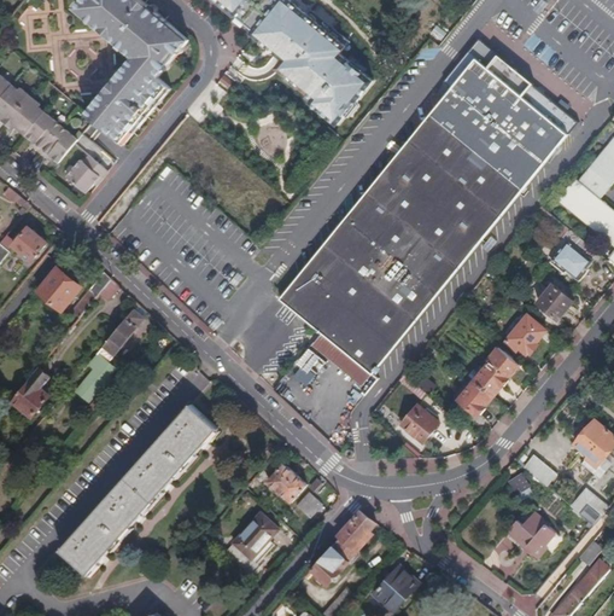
[(74,0),(70,5),(81,16),(83,12),(91,18),(88,21),(92,24),(98,29),(103,34),(107,38),(112,41),(115,39),(133,54),(116,73),(113,71),(94,96),(97,98),(82,114),(87,117),(95,125),(117,143),(127,132),(126,131),(132,123),(134,127),(152,105),(150,103),(155,97),(156,98),(167,85),(155,75),(158,70),(159,69),(157,67),(176,44),(179,46),(180,45),(186,38),(150,7),(140,0),(74,0)]
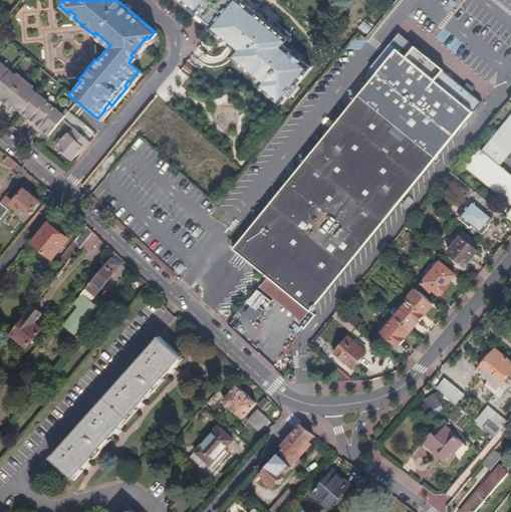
[(175,0),(234,49),(228,56),(258,81),(256,84),(277,101),(307,66),(279,43),(286,34),(255,7),(252,10),(239,0),(175,0)]
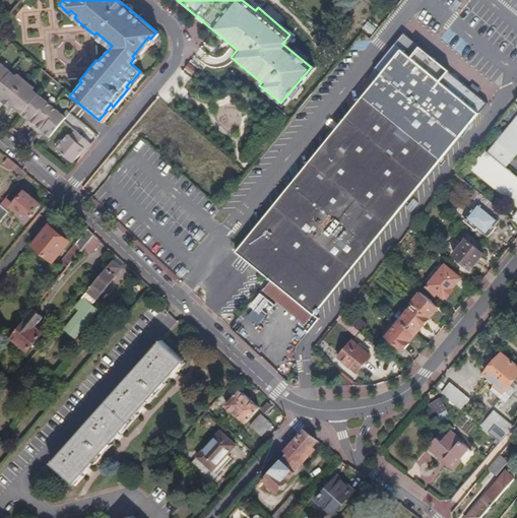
[(74,17),(70,14),(69,16),(69,18),(69,19),(70,21),(71,22),(73,22),(74,22),(75,22),(77,20),(74,17)]
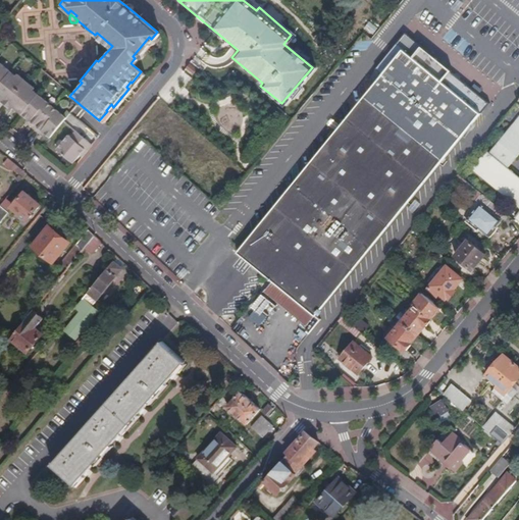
[(369,33),(375,26),(366,18),(360,27),(369,33)]
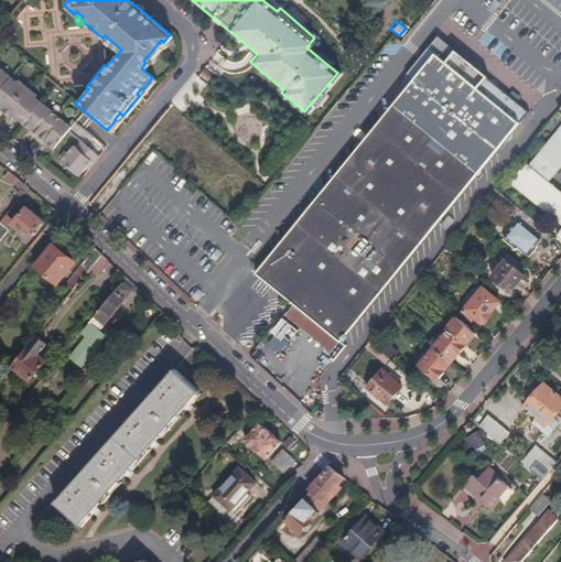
[(220,36),(226,31),(215,21),(209,26),(220,36)]
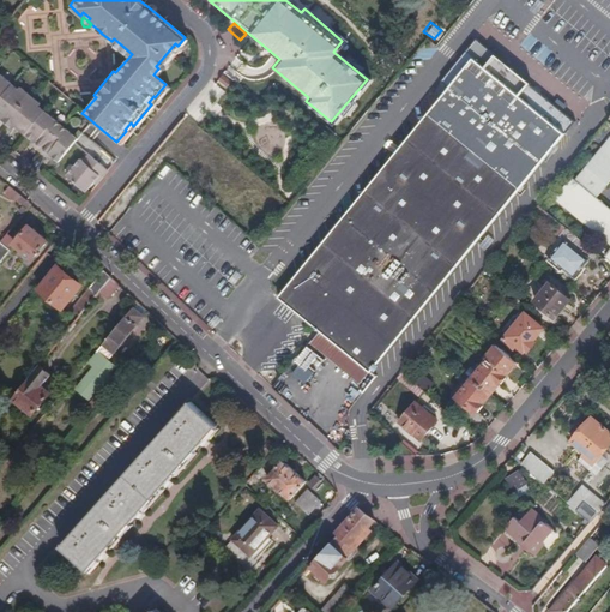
[(112,41),(107,37),(106,40),(106,42),(106,43),(107,46),(109,47),(110,47),(113,47),(115,46),(115,45),(112,41)]
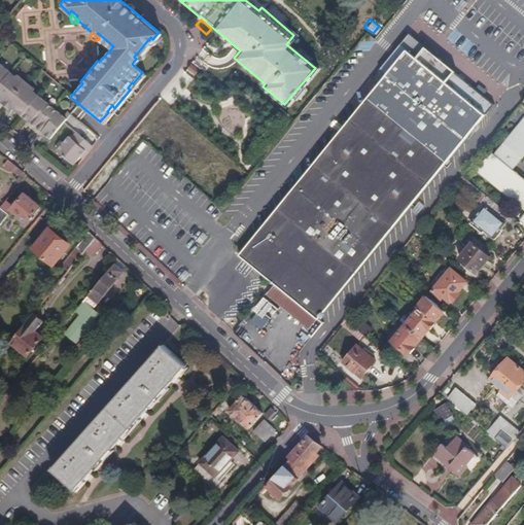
[(113,46),(98,33),(96,35),(99,38),(109,46),(97,61),(99,62),(113,46)]
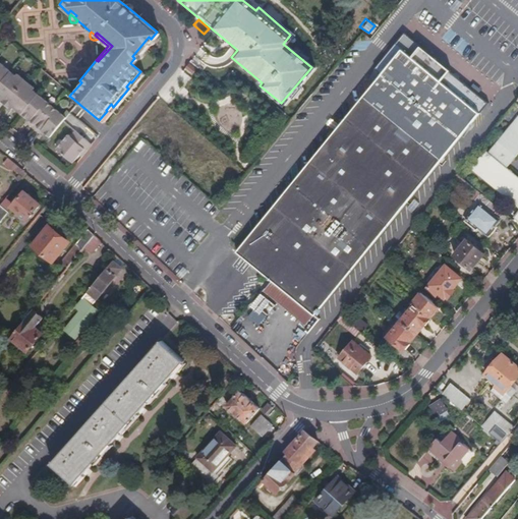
[(151,39),(149,37),(132,56),(134,58),(140,51),(146,45),(151,39)]
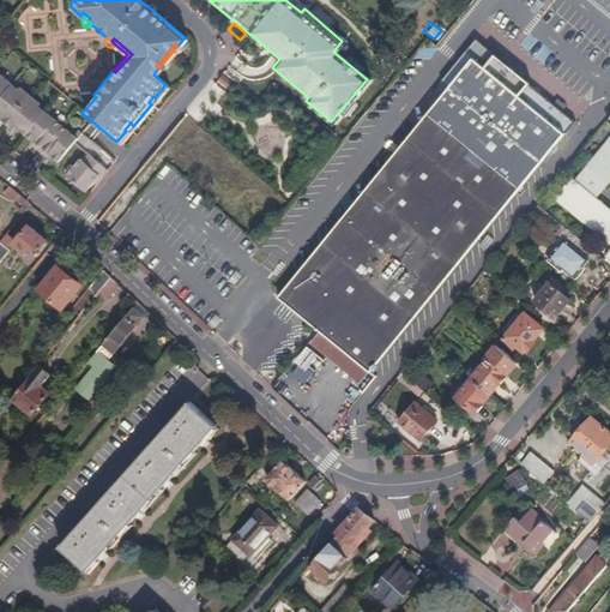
[(471,57),(481,46),(464,49),(439,79),(447,87),(471,57)]
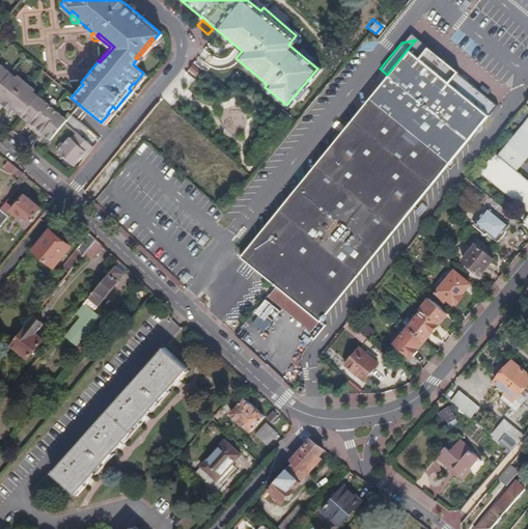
[(456,73),(416,39),(408,49),(448,82),(456,73)]
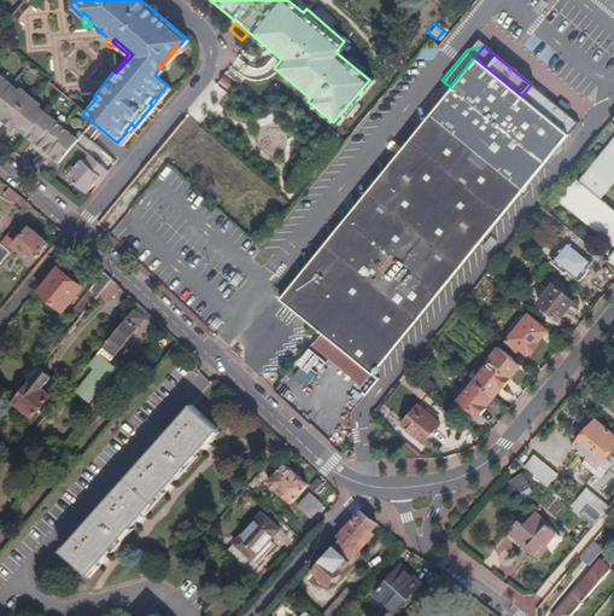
[(500,214),(576,121),(531,85),(521,96),(474,57),(450,87),(438,102),(487,143),(458,178),(500,214)]
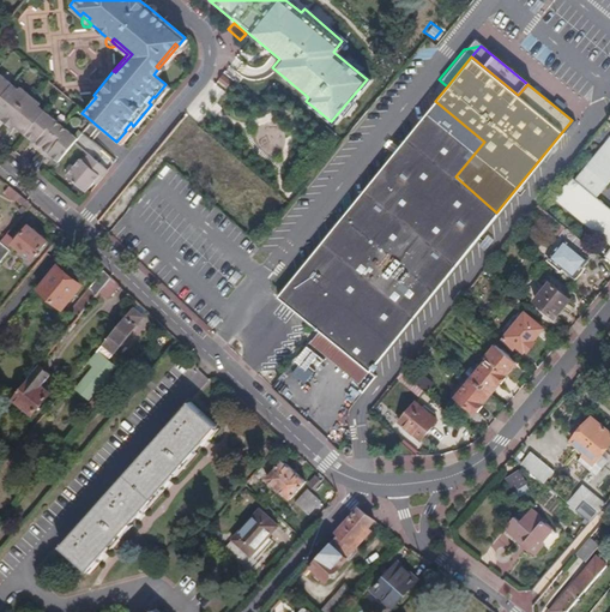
[(35,102),(16,85),(13,88),(0,77),(0,120),(8,127),(11,125),(14,127),(28,138),(30,141),(28,143),(42,155),(44,153),(48,155),(53,160),(72,137),(32,105),(35,102)]
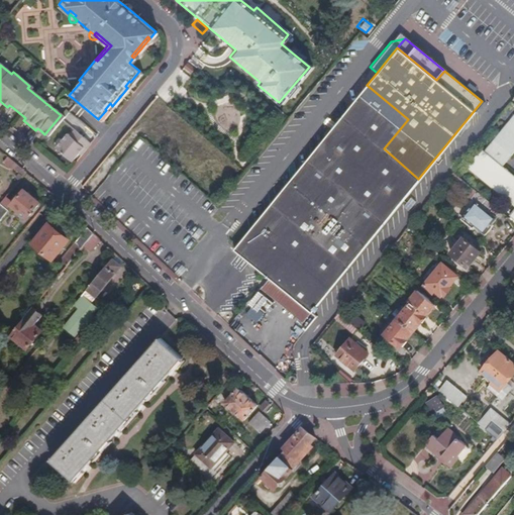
[(458,79),(483,99),(494,86),(470,65),(458,79)]
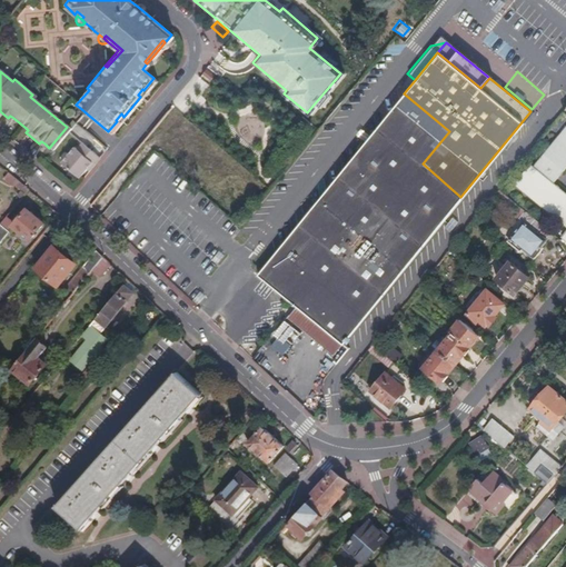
[(140,97),(155,80),(154,78),(144,90),(142,89),(138,95),(140,97)]
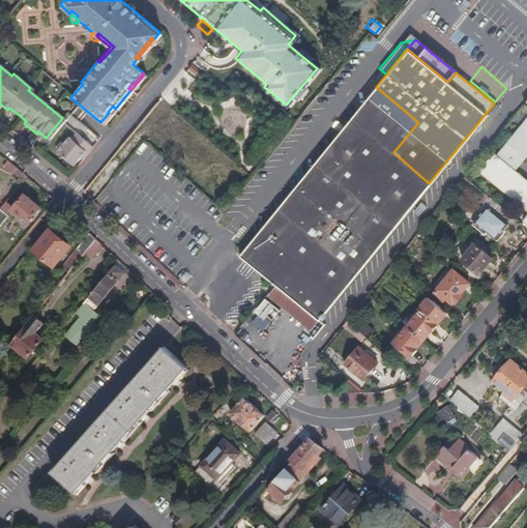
[(70,97),(83,84),(81,82),(68,95),(70,97)]
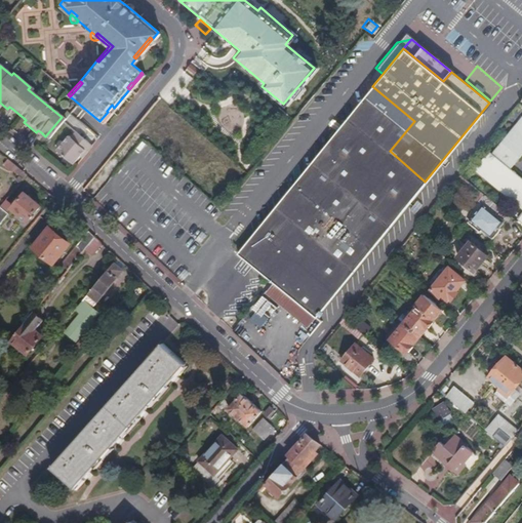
[(314,317),(425,182),(390,151),(414,121),(372,86),(235,253),(270,282),(314,317)]
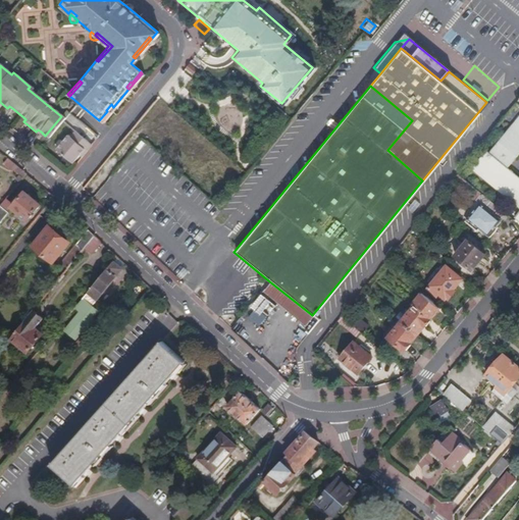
[(71,115),(81,105),(73,99),(64,110),(71,115)]
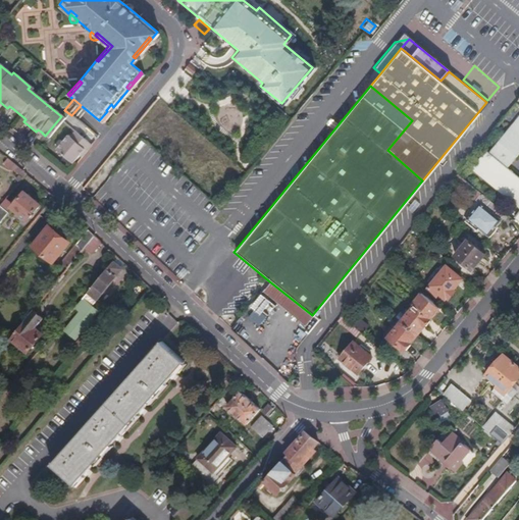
[(100,122),(113,107),(111,104),(106,110),(107,111),(99,120),(100,122)]
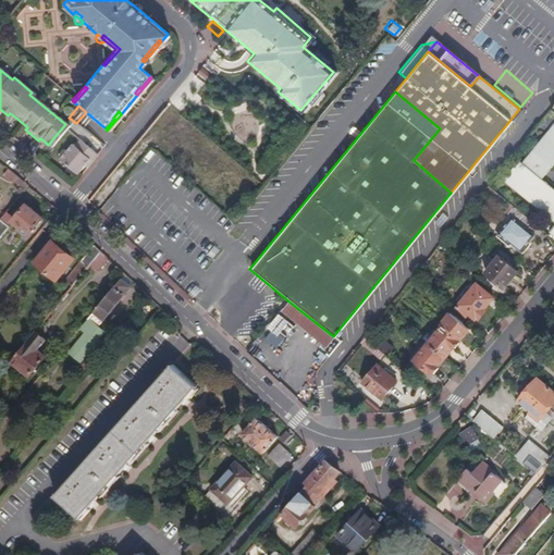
[(540,126),(550,115),(544,111),(536,122),(540,126)]
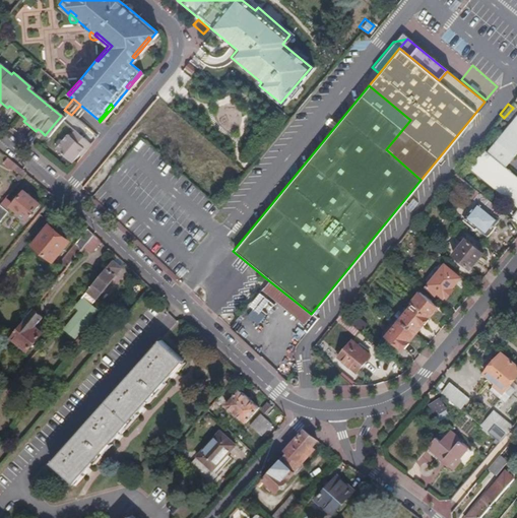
[(203,143),(218,116),(204,109),(189,136),(203,143)]
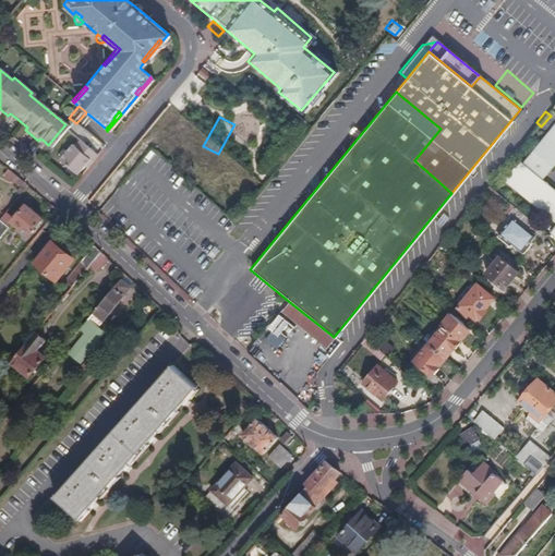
[(167,128),(177,131),(181,121),(170,118),(167,128)]
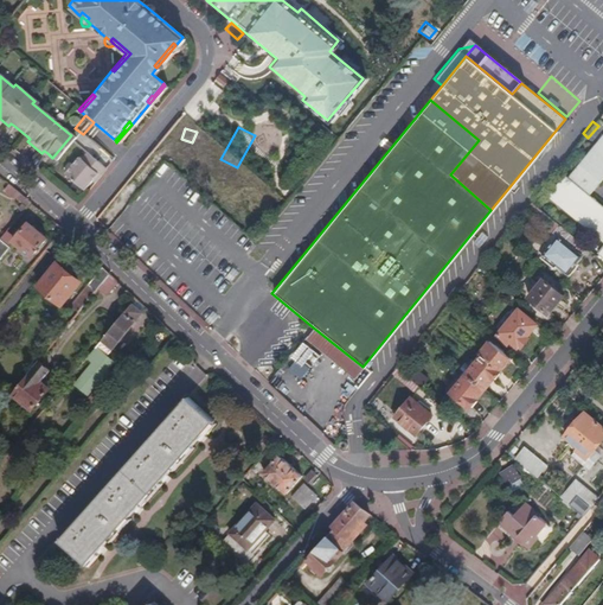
[(602,202),(588,190),(602,171),(602,139),(598,135),(566,172),(564,170),(545,191),(602,239),(596,248),(602,254),(602,202)]
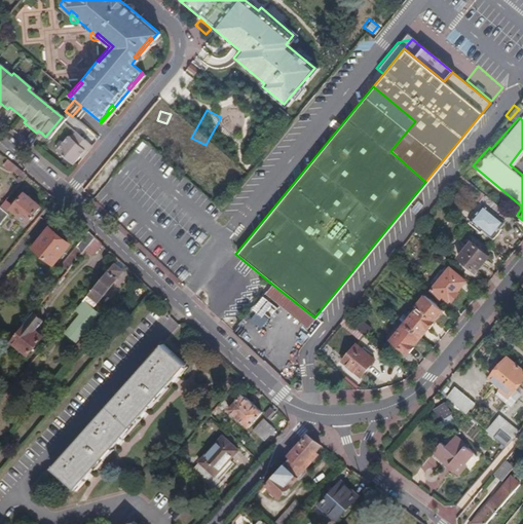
[(78,156),(88,144),(71,131),(67,136),(65,134),(52,149),(69,162),(76,154),(78,156)]
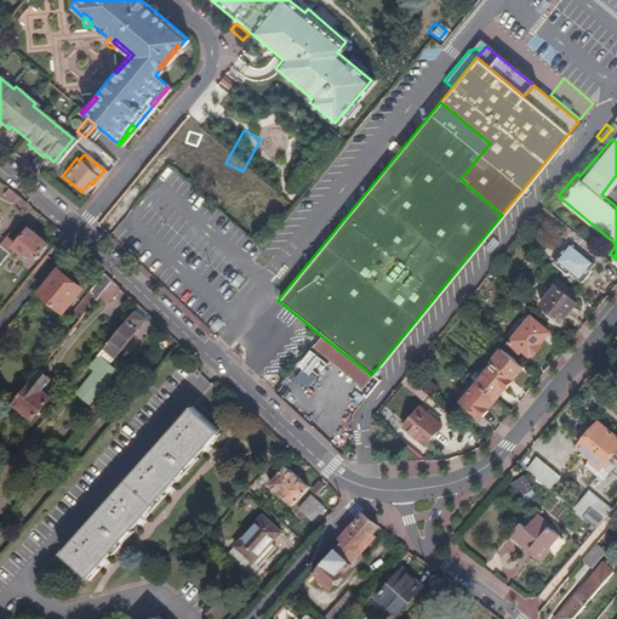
[(28,205),(6,187),(0,193),(12,203),(13,202),(23,210),(28,205)]
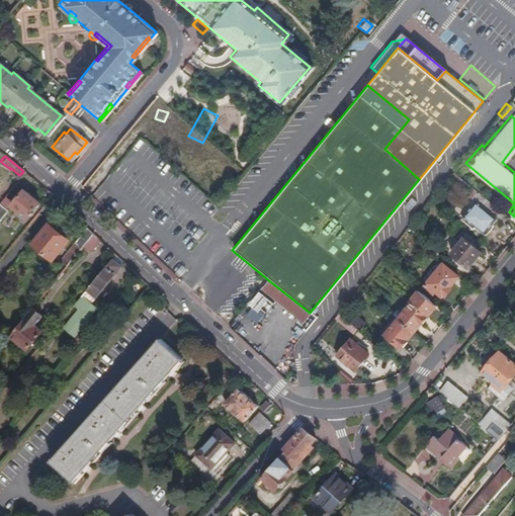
[(467,185),(450,171),(448,175),(464,188),(467,185)]
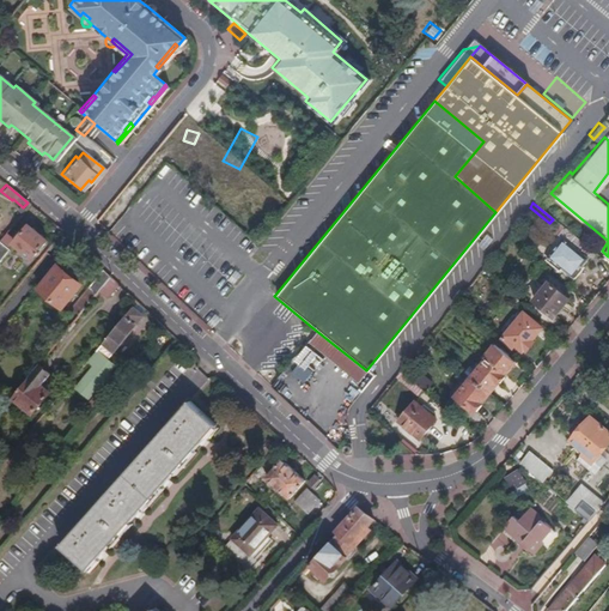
[(577,252),(583,243),(553,219),(549,223),(547,227),(558,236),(541,256),(554,268),(556,266),(570,277),(579,265),(577,264),(583,256),(577,252)]
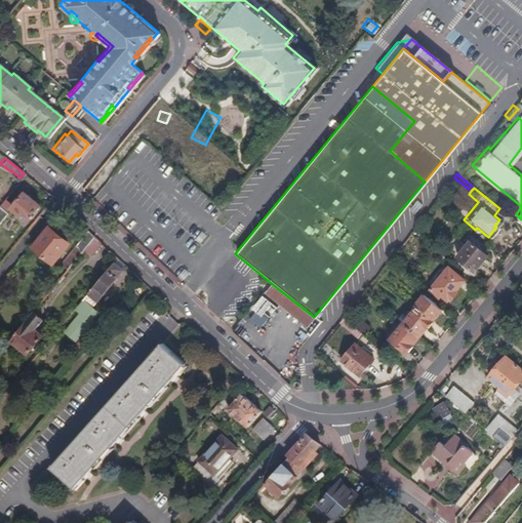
[(25,220),(37,205),(22,192),(8,208),(25,220)]
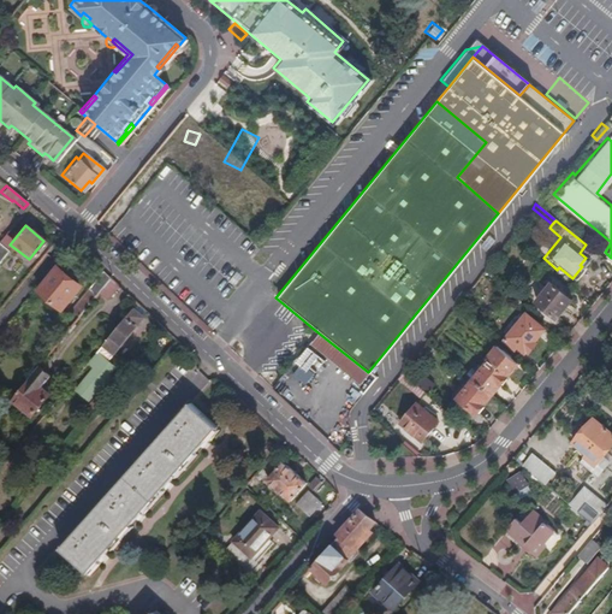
[(60,308),(79,284),(55,265),(35,289),(60,308)]
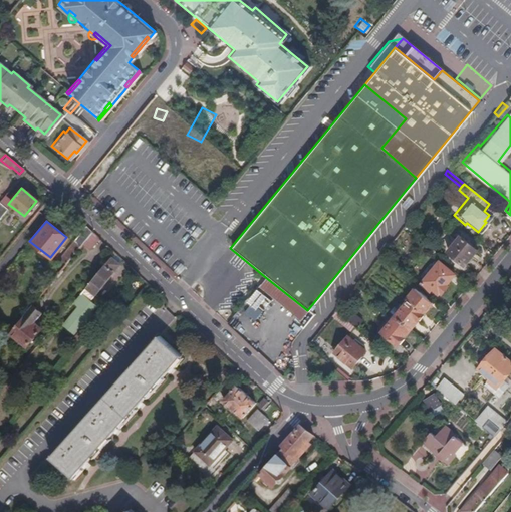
[(80,244),(90,232),(83,225),(56,258),(63,264),(80,244)]
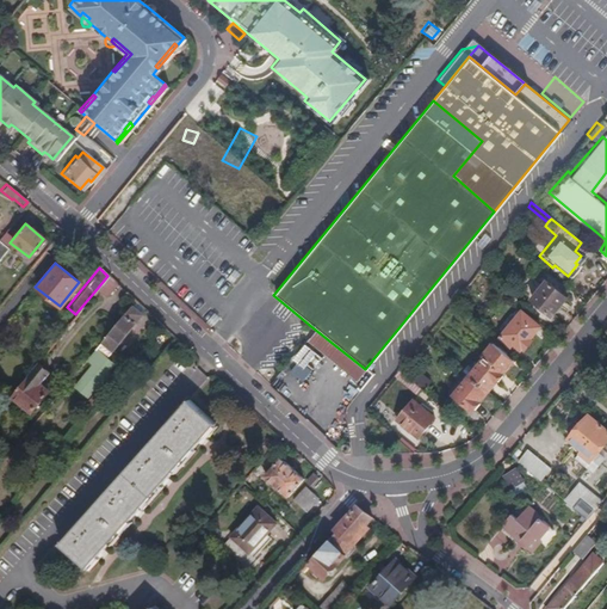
[(104,299),(116,284),(107,276),(95,290),(104,299)]
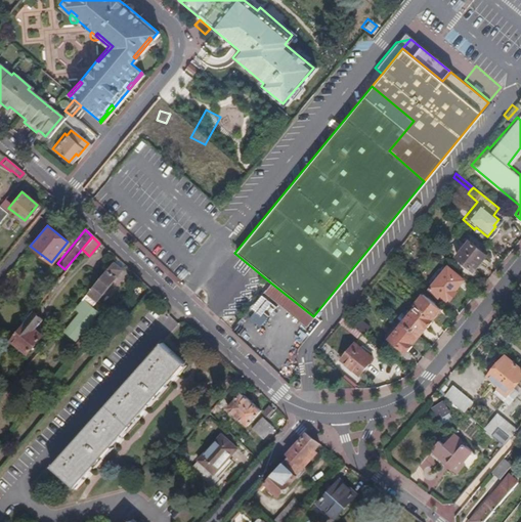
[(470,269),(483,253),(466,238),(452,255),(470,269)]
